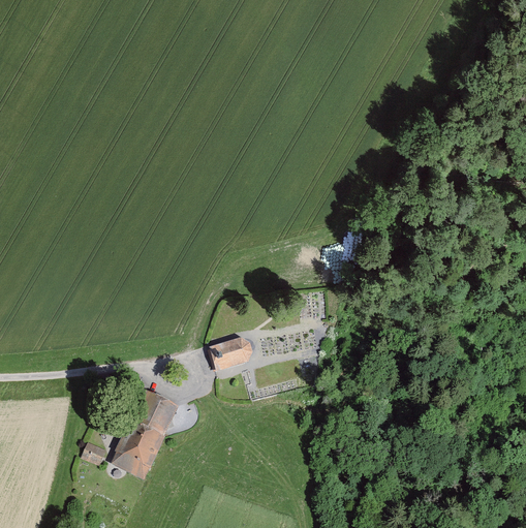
[(341,261),(320,260),(319,279),(340,280),(341,261)]
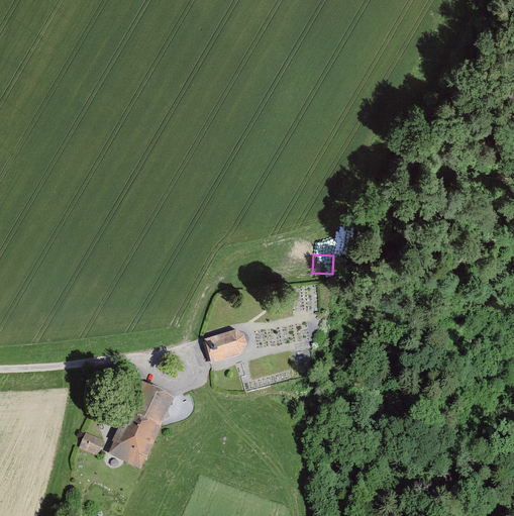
[(235,329),(204,338),(211,363),(242,352),(246,343),(244,334),(235,329)]
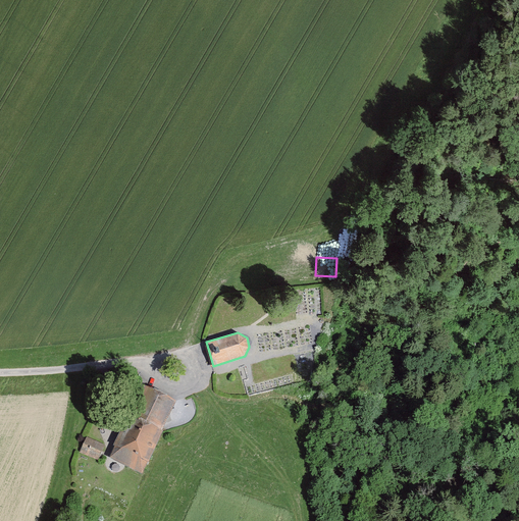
[(173,400),(142,385),(128,414),(160,429),(173,400)]
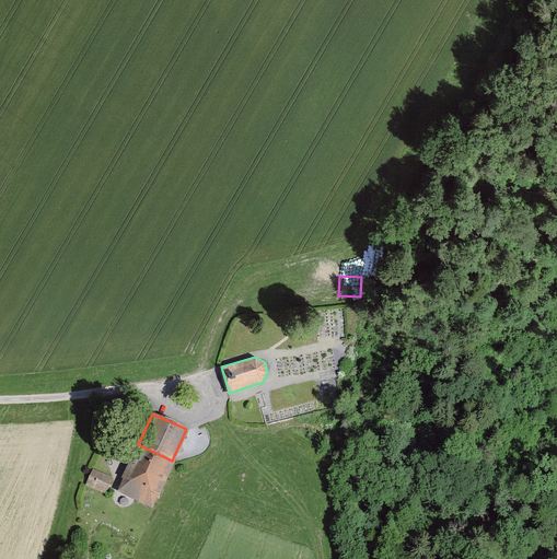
[(151,505),(172,461),(138,444),(116,490),(151,505)]
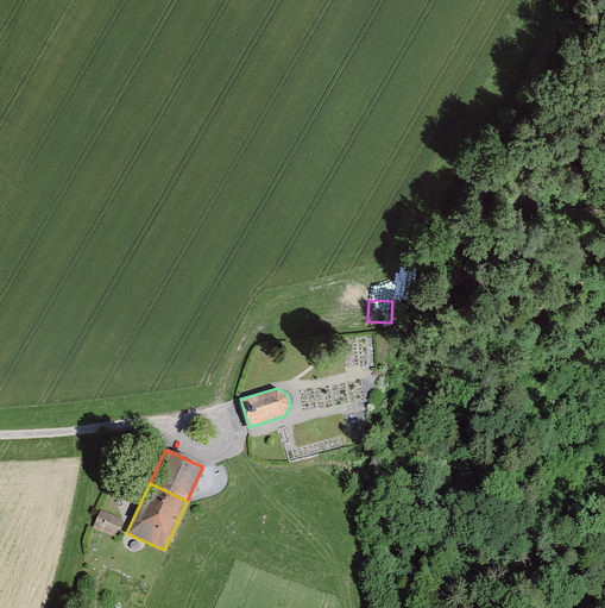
[(117,521),(99,514),(94,527),(111,534),(117,521)]
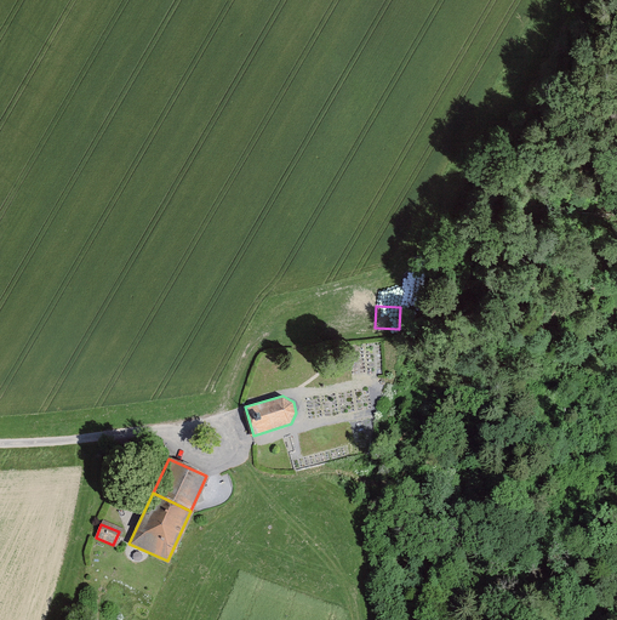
All buildings are outlined.
